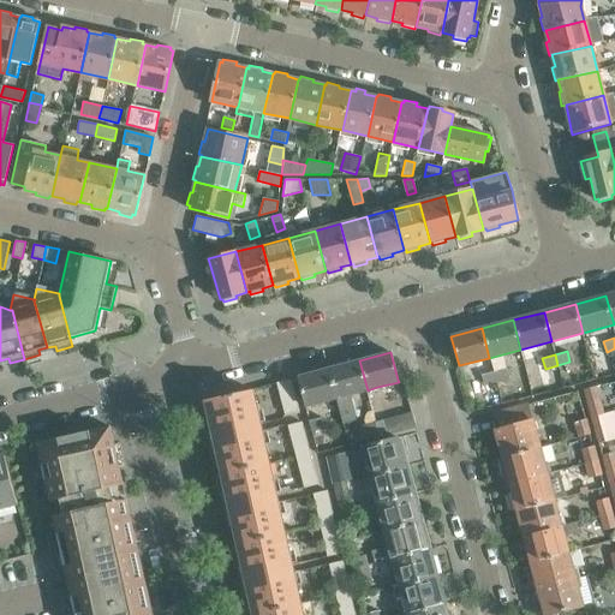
[(368,390),(359,360),(329,369),(336,398),(344,424),(352,422),(353,421),(354,421),(356,418),(356,417),(356,416),(356,415),(351,394),(368,390)]
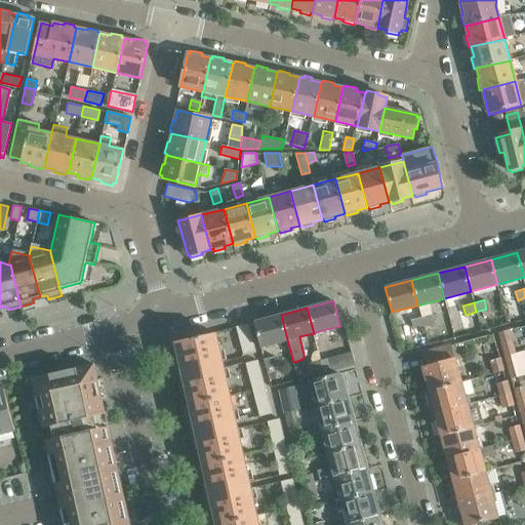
[(420,317),(423,325),(434,323),(432,314),(420,317)]
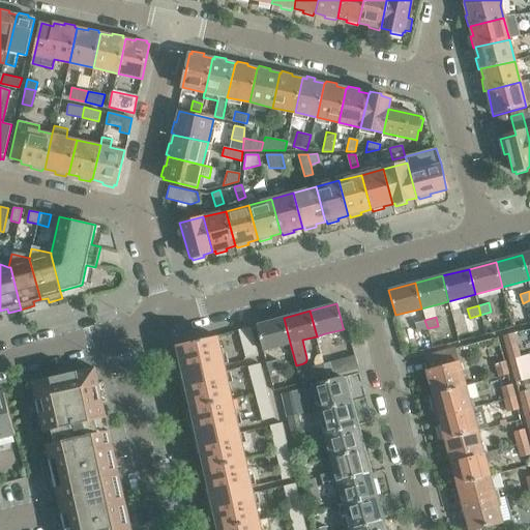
[(284,318),(257,325),(263,350),(290,343),(284,318)]
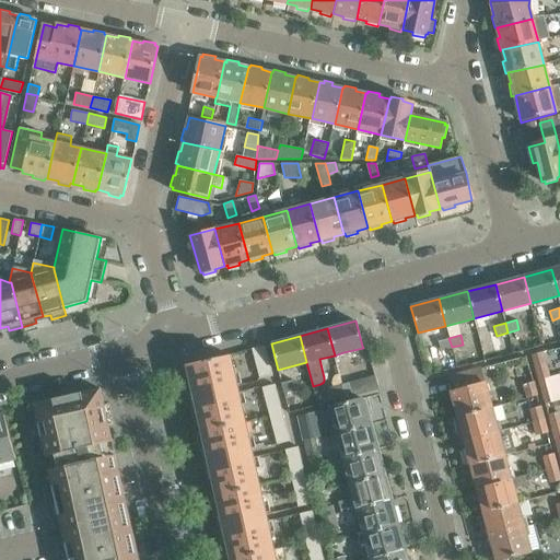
[(448,338),(438,340),(440,350),(452,347),(448,338)]
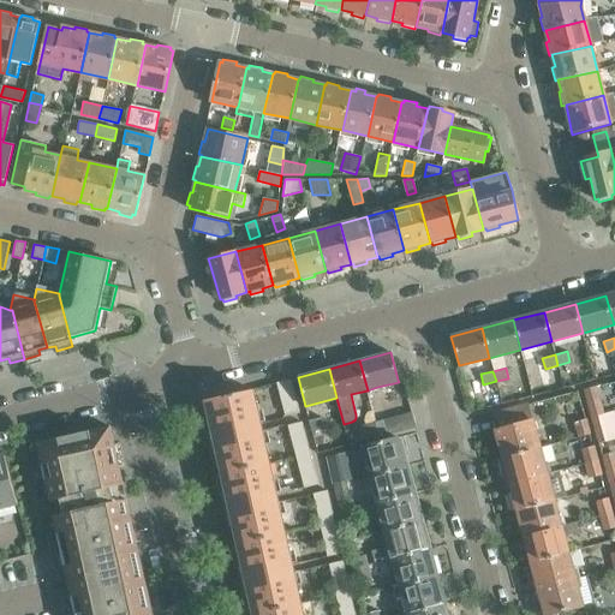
[(292,389),(290,378),(275,382),(279,393),(292,389)]
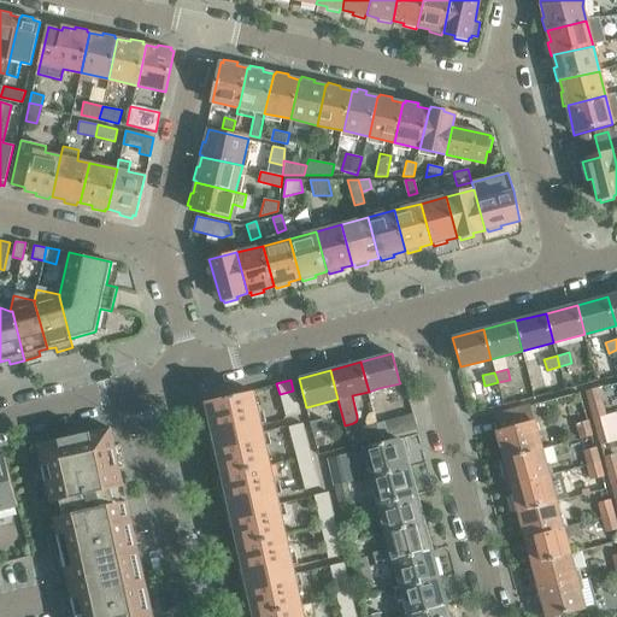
[(604,415),(600,401),(597,388),(586,391),(593,417),(604,415)]
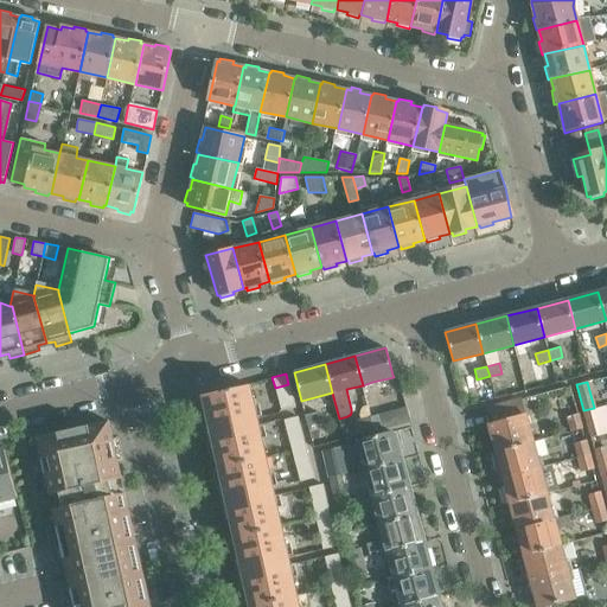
[(292,394),(288,384),(275,388),(278,397),(292,394)]
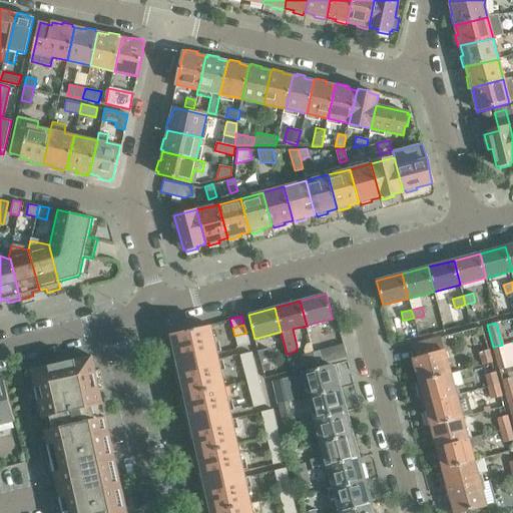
[(187,332),(171,335),(183,394),(224,385),(211,326),(195,330),(195,329),(187,331),(187,332)]
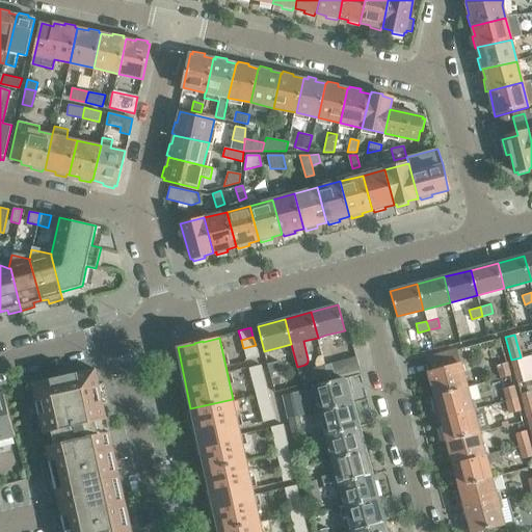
[(258,354),(256,345),(243,348),(245,357),(258,354)]
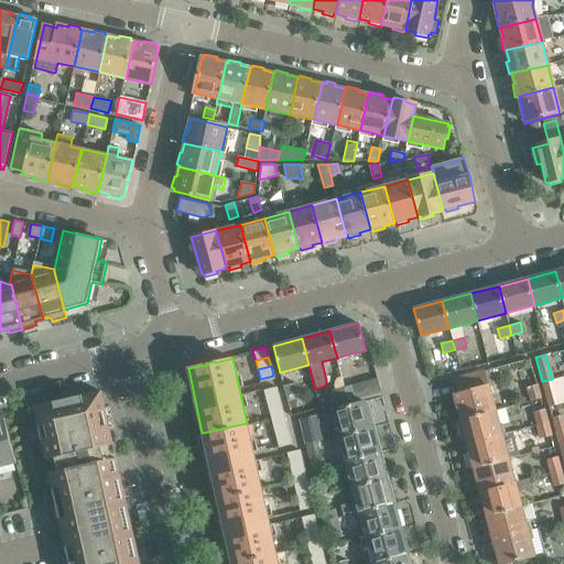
[(484,370),(455,378),(459,393),(455,394),(461,419),(495,410),(489,386),(487,386),(484,370)]
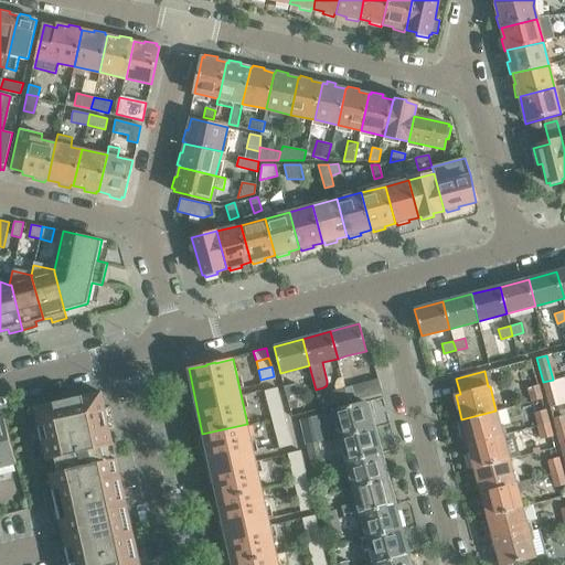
[(352,385),(344,387),(344,388),(348,401),(382,392),(379,377),(352,385)]
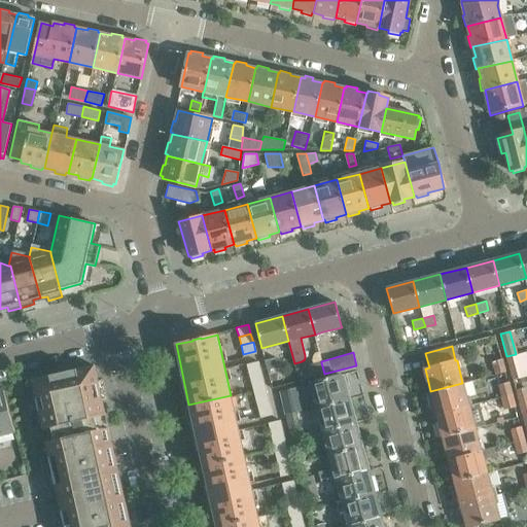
[(522,377),(516,354),(506,356),(514,380),(522,377)]
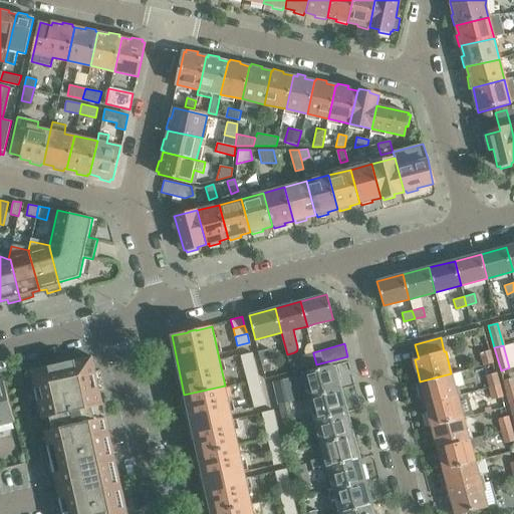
[(258,351),(260,359),(271,356),(269,348),(258,351)]
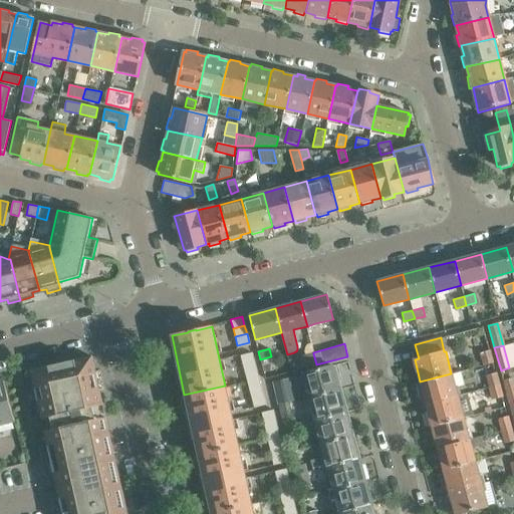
[(493,362),(489,350),(480,352),(484,365),(493,362)]
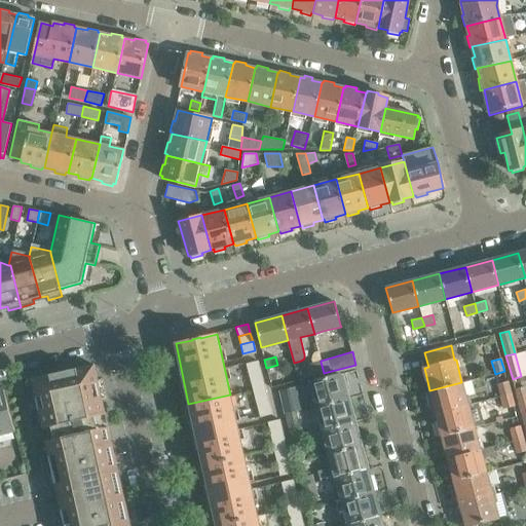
[(260,370),(258,361),(246,364),(248,373),(260,370)]
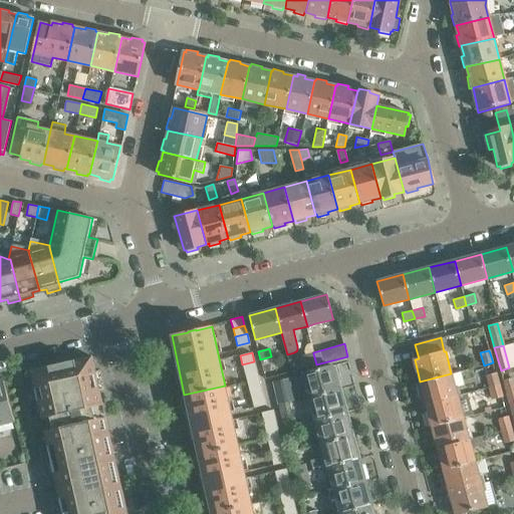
[(291,371),(316,364),(313,353),(288,360),(291,371)]
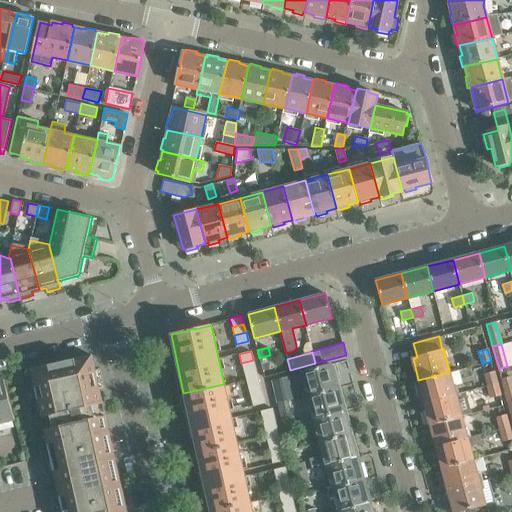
[(41,417),(49,415),(52,428),(44,429),(62,511),(126,511),(105,416),(97,417),(94,405),(102,404),(99,388),(96,389),(92,371),(95,370),(91,355),(31,369),(41,417)]
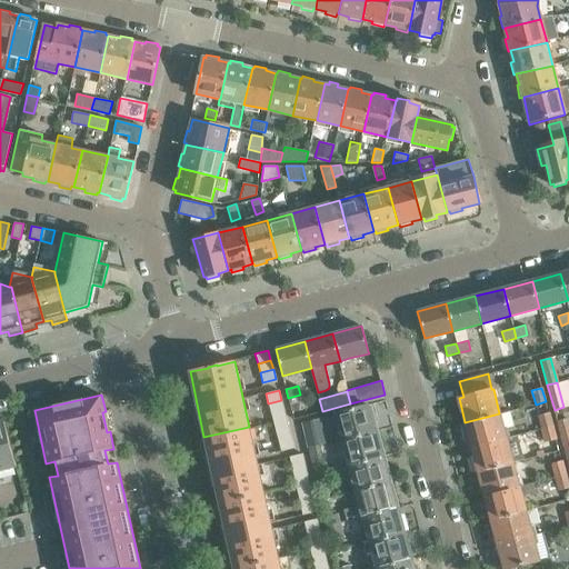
[(283,409),(281,400),(268,403),(270,412),(283,409)]
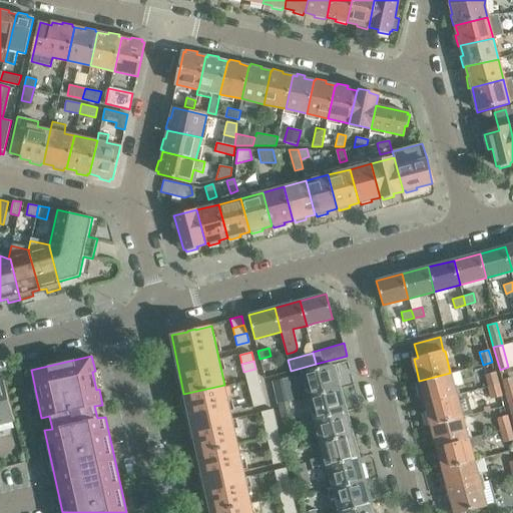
[(302,373),(308,396),(338,388),(337,381),(339,381),(335,367),(333,368),(332,365),(302,373)]
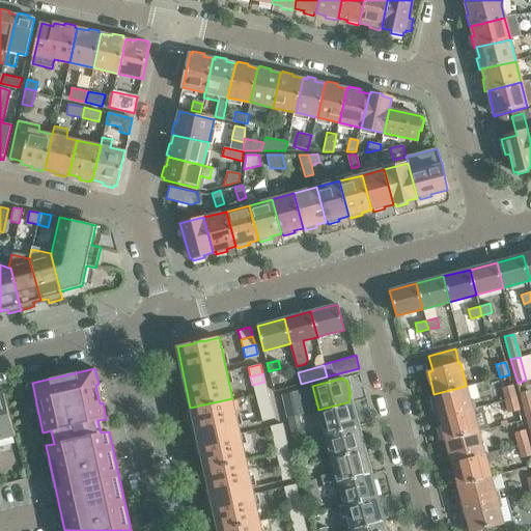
[(264,382),(252,385),(255,394),(267,391),(264,382)]
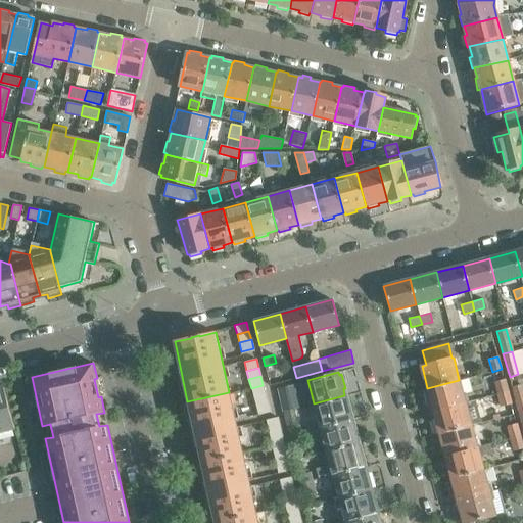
[(508,391),(504,379),(495,381),(498,393),(508,391)]
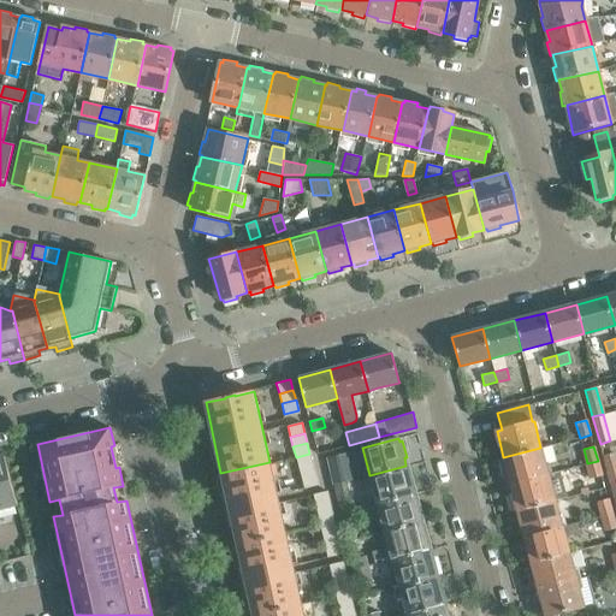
[(540,448),(503,457),(504,458),(499,460),(503,477),(508,475),(510,484),(548,474),(540,448)]
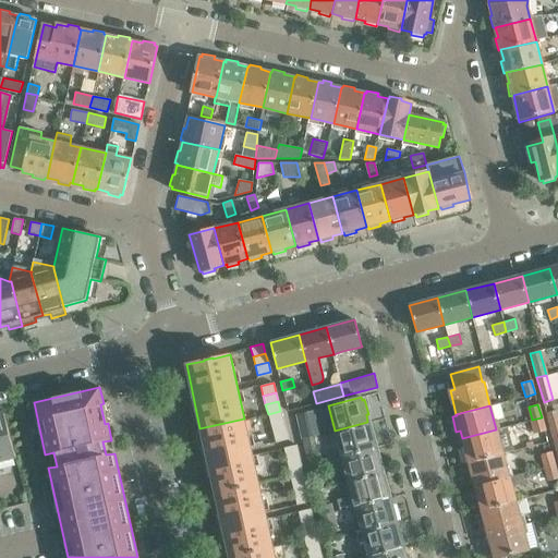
[(283,420),(280,411),(268,414),(270,423),(283,420)]
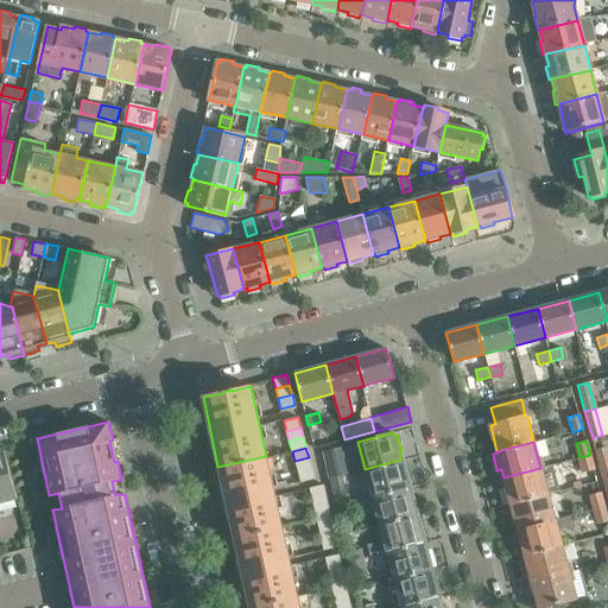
[(596,450),(600,464),(607,461),(607,455),(606,448),(596,450)]
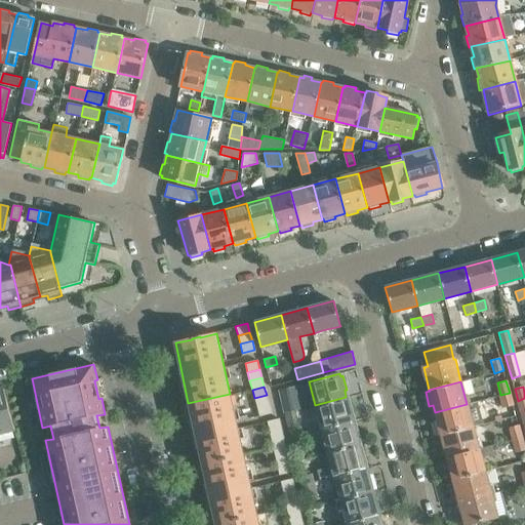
[(289,388),(279,390),(281,398),(284,413),(294,411),(289,388)]
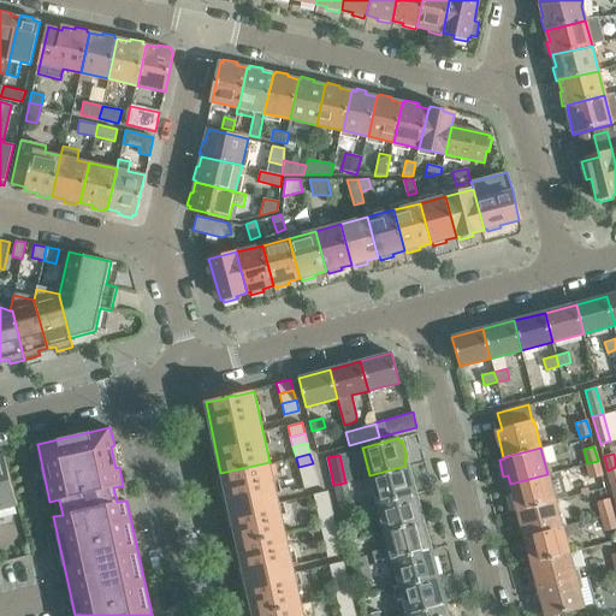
[(4,456),(0,456),(0,508),(17,504),(4,456)]
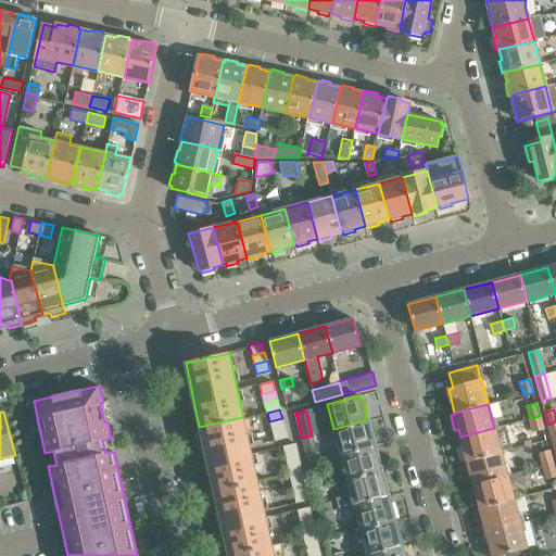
[(543,429),(540,416),(530,418),(533,432),(543,429)]
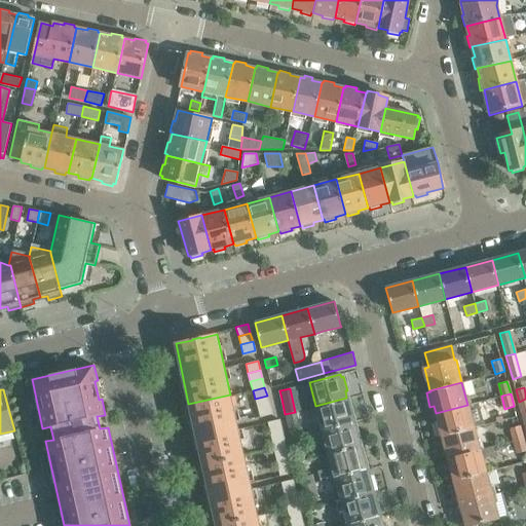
[(230,395),(188,404),(201,464),(243,455),(230,395)]
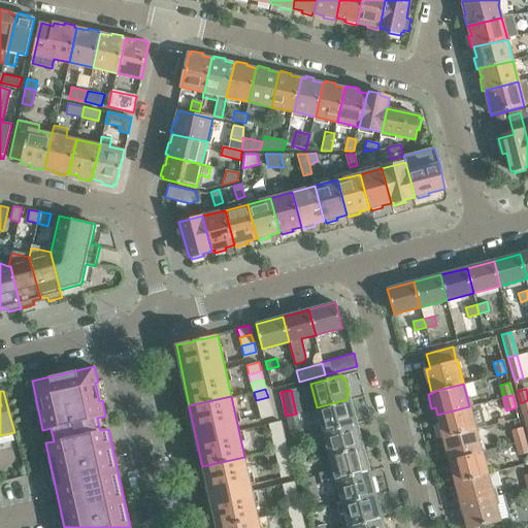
[(268,397),(256,400),(258,409),(270,406),(268,397)]
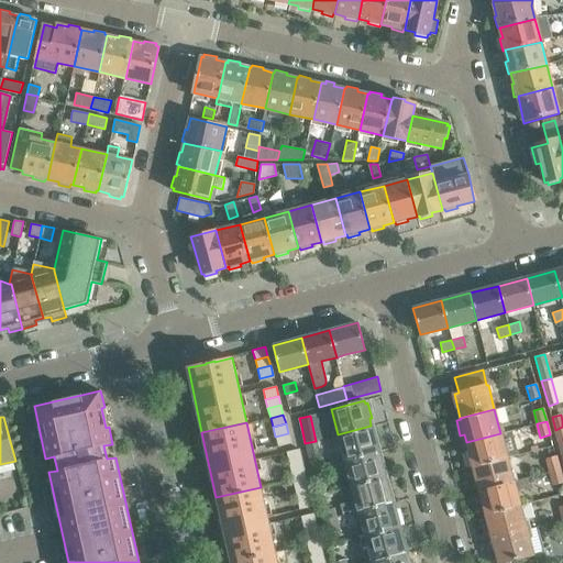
[(373,426),(371,426),(338,434),(344,460),(378,451),(376,444),(378,443),(373,426)]
